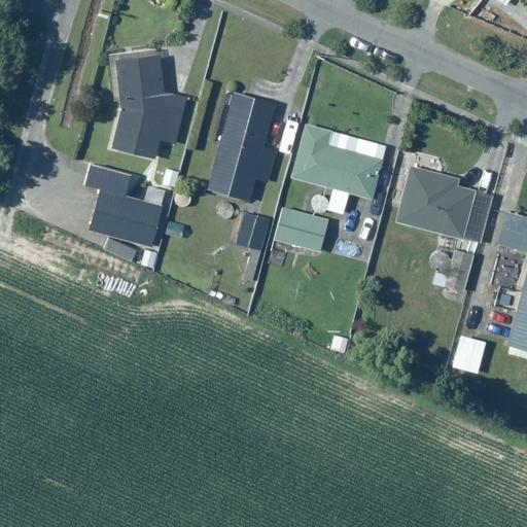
[(156,45),(108,51),(116,113),(111,147),(156,159),(161,139),(175,143),(185,96),(162,91),(156,45)]
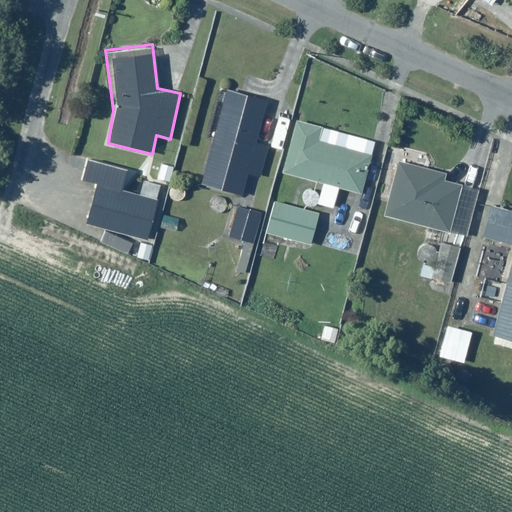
[(264,96),(222,86),(200,181),(241,191),(246,172),(262,176),(270,144),(254,140),(264,96)]
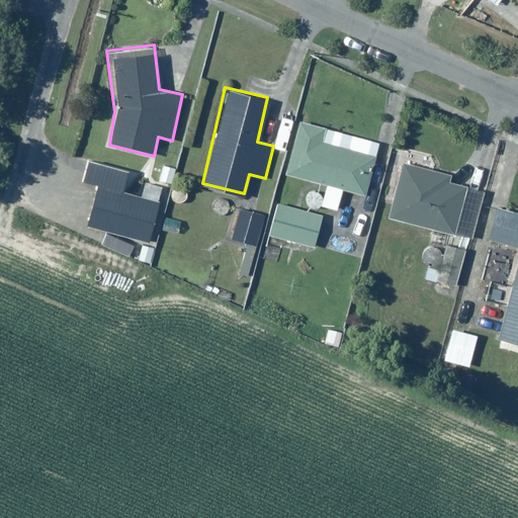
[(380,141),(298,119),(284,174),(326,185),(321,203),(339,207),(343,191),(365,197),(380,141)]
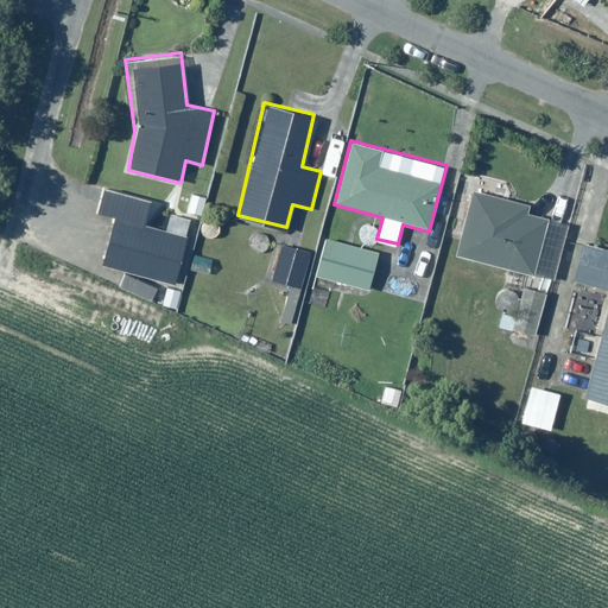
[(527,202),(473,188),(457,253),(536,272),(550,217),(525,211),(527,202)]
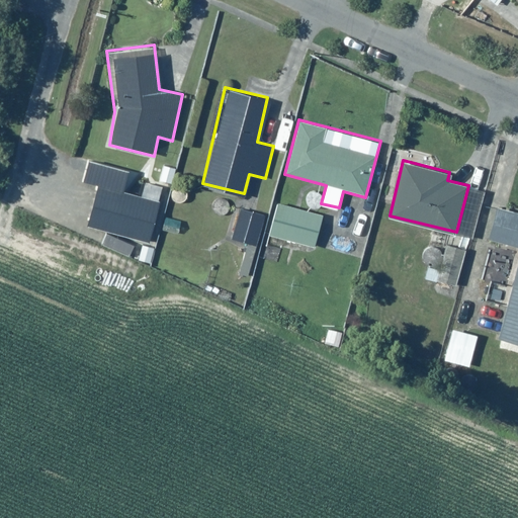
[(86,224),(148,240),(159,199),(97,182),(86,224)]
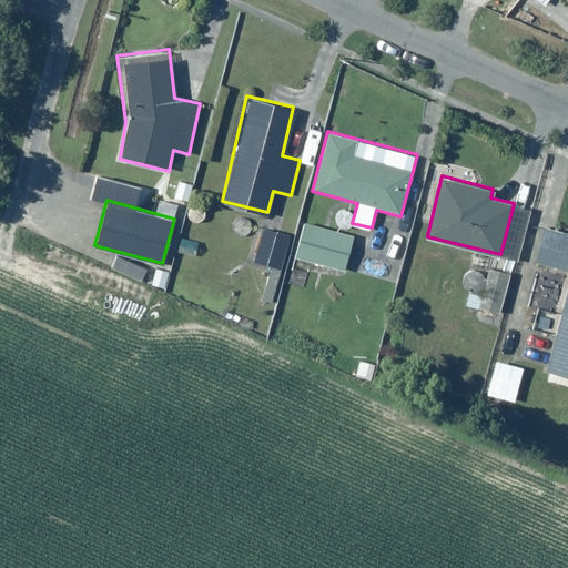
[(354,235),(305,220),(294,253),(344,269),(354,235)]
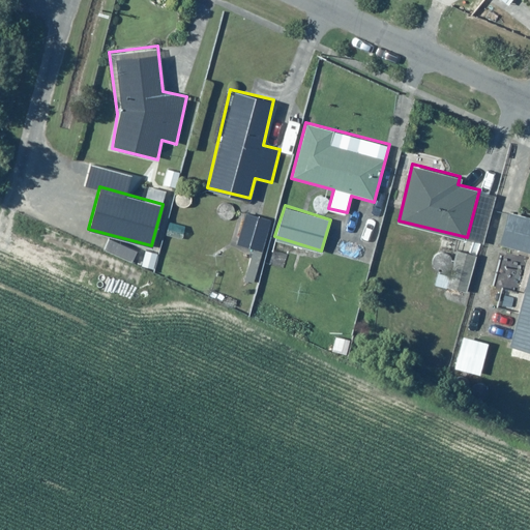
[(529,216),(505,209),(496,241),(529,252),(529,275),(506,353),(529,360),(529,216)]
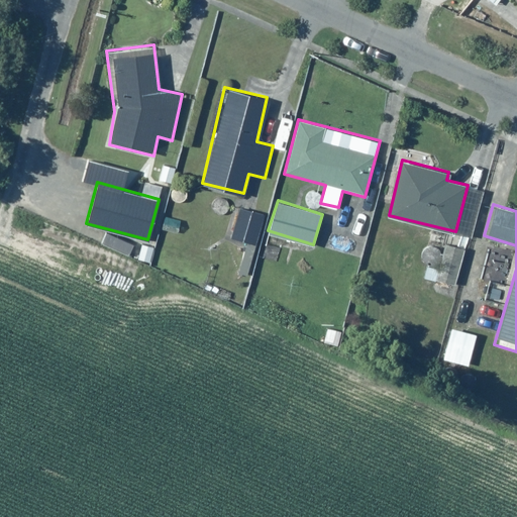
[(266,213),(239,205),(230,236),(246,241),(236,274),(245,277),(266,213)]
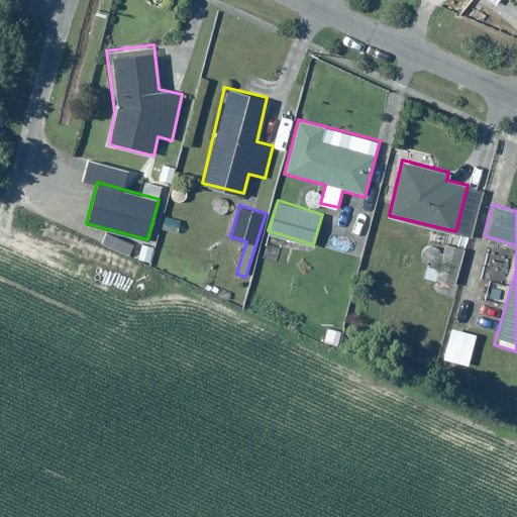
[(105,234),(101,243),(128,254),(131,245),(105,234)]
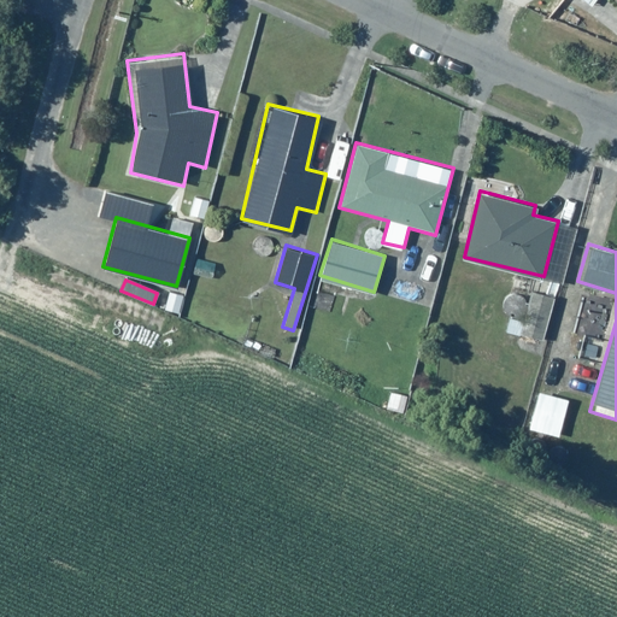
[(184,294),(168,288),(160,306),(178,313),(184,294)]
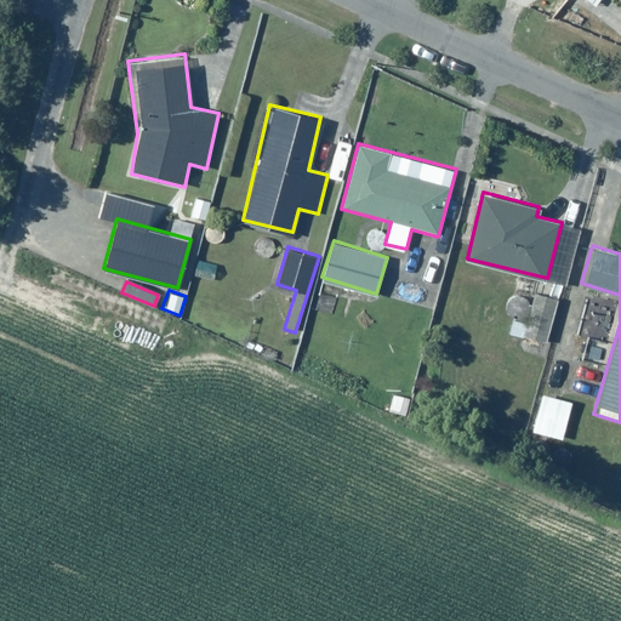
[(557,296),(536,291),(525,336),(546,341),(557,296)]
